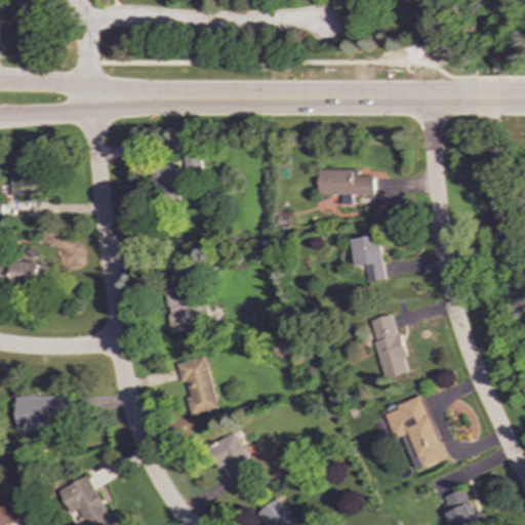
[(200,155),(184,156),(185,171),(201,170),(200,155)]
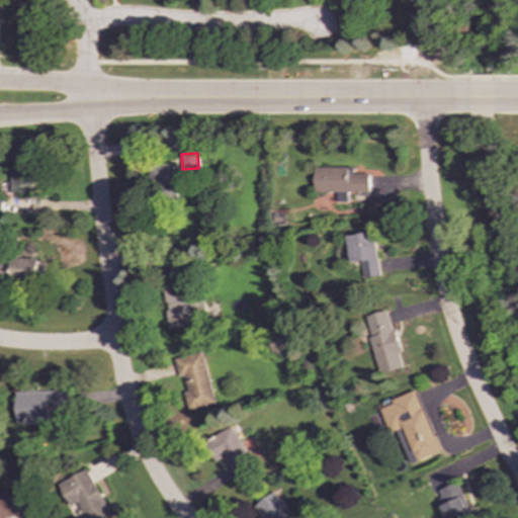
[(173,163),(148,165),(149,188),(159,188),(160,195),(175,194),(173,163)]
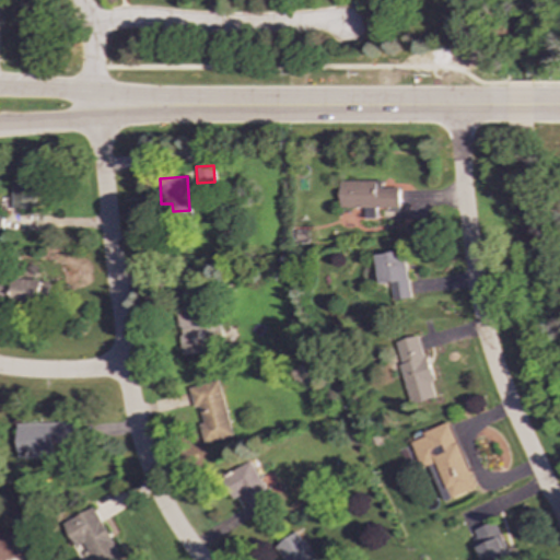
[(13,209),(36,209),(35,181),(13,181),(13,209)]
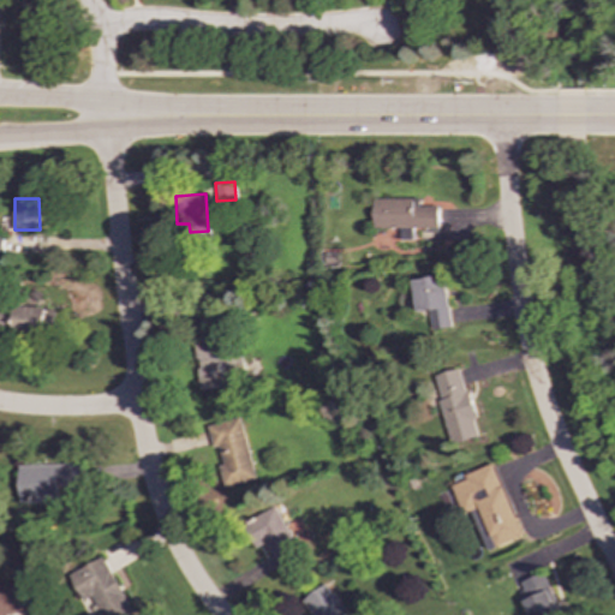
[(439,207),(419,207),(419,198),(374,198),(372,228),(400,228),(399,240),(412,240),(413,228),(439,228),(439,207)]
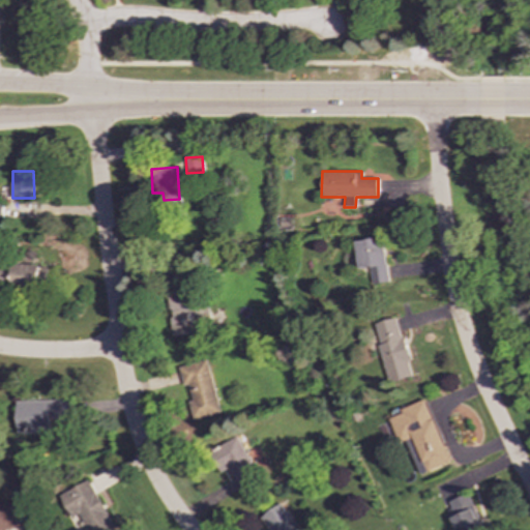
[(372,284),(387,283),(383,237),(356,240),(359,269),(370,268),(372,284)]
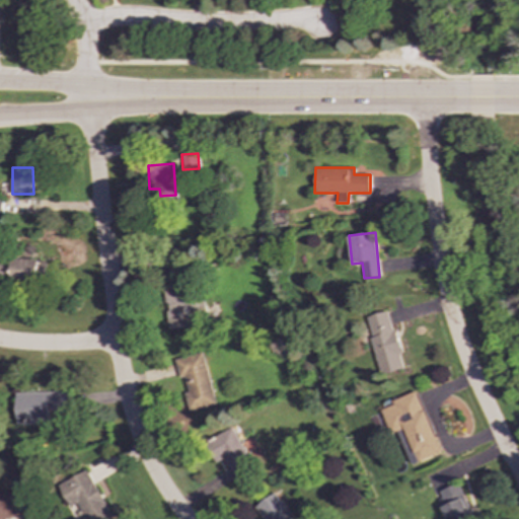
[(48,262),(0,258),(0,280),(46,283),(48,262)]
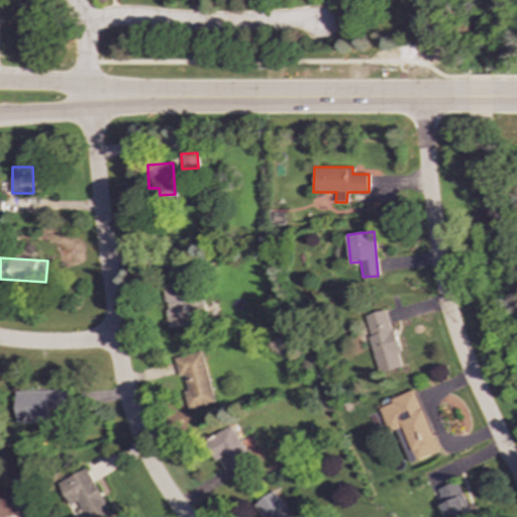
[(163,285),(168,327),(207,322),(204,294),(181,297),(180,282),(163,285)]
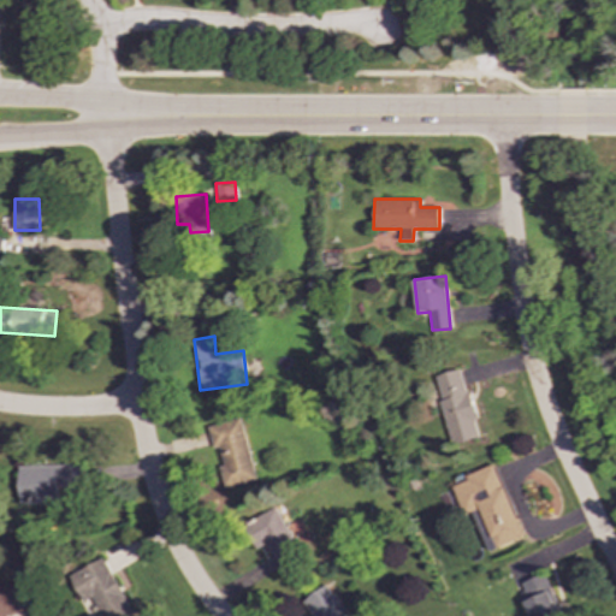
[(451,444),(480,437),(463,368),(434,375),(451,444)]
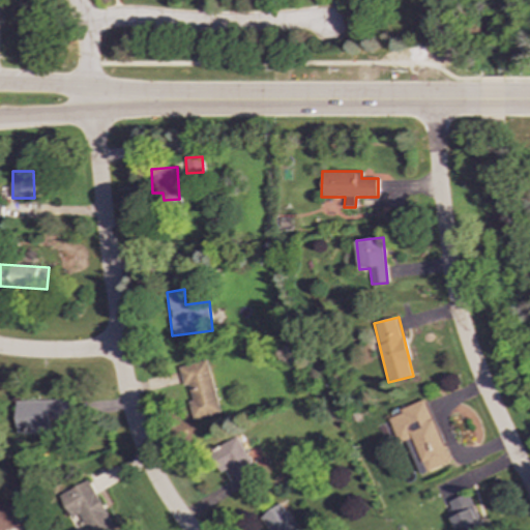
[(222,413),(207,359),(178,366),(183,386),(187,385),(196,419),(222,413)]
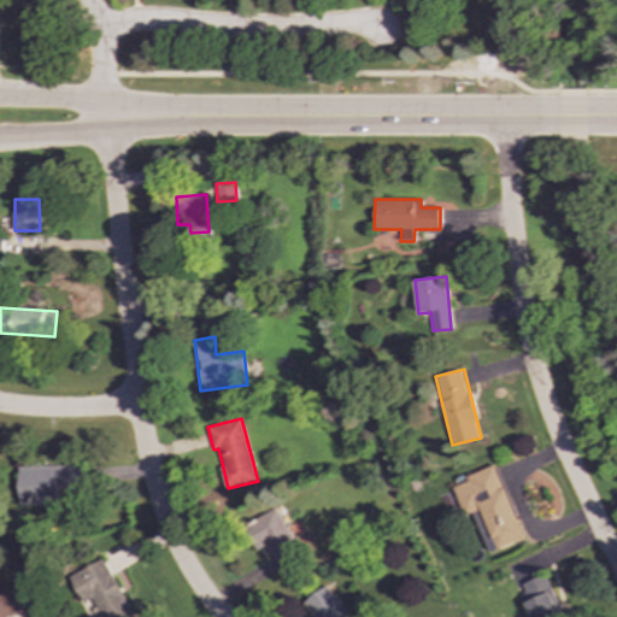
[(83,466),(18,468),(19,505),(58,504),(58,487),(83,487),(83,466)]
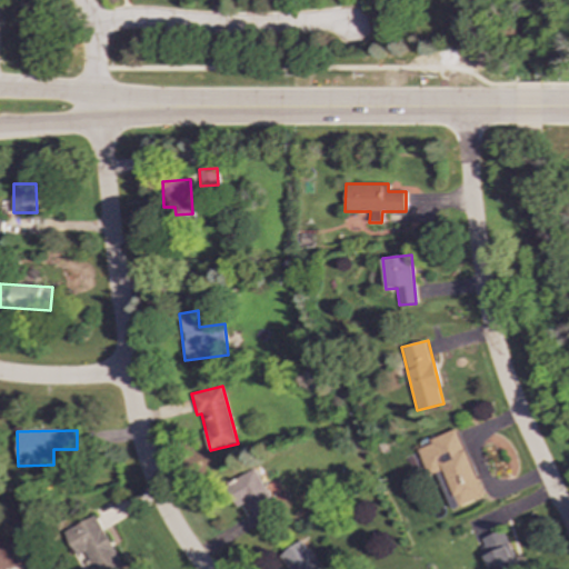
[(485,497),(459,430),(416,446),(428,477),(436,473),(449,510),(485,497)]
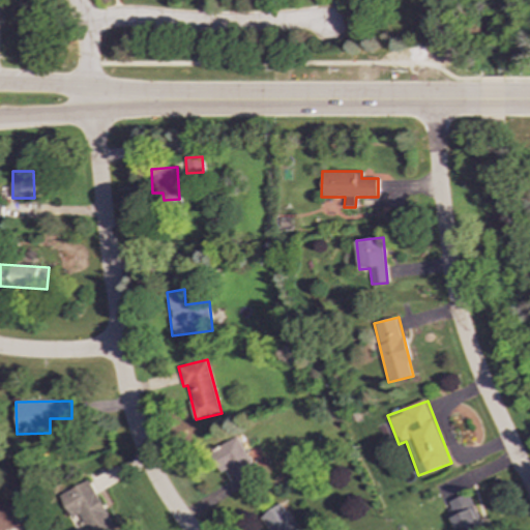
[(210,449),(221,472),(230,468),(240,491),(260,481),(239,436),(210,449)]
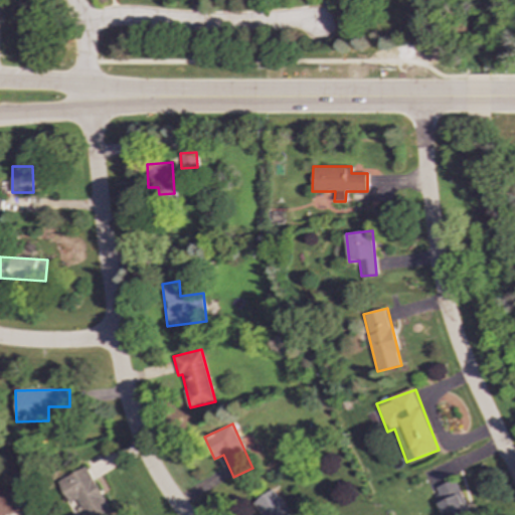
[(58,480),(68,503),(78,499),(86,514),(112,514),(90,466),(58,480)]
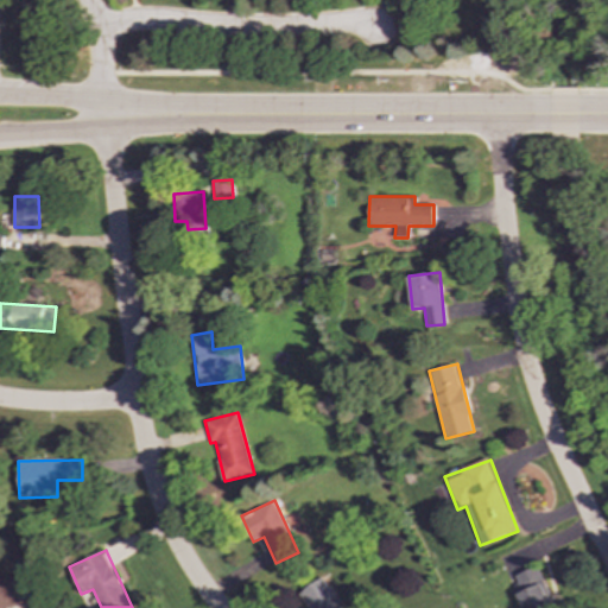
[(523,607),(555,607),(537,567),(511,577),(523,607)]
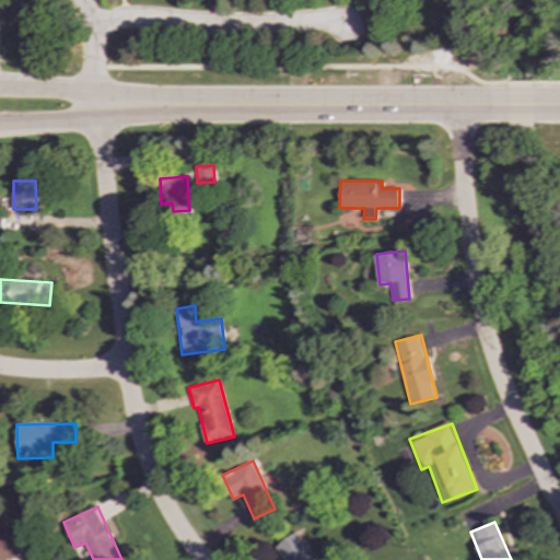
[(0,559),(30,557),(26,531),(0,533),(0,559)]
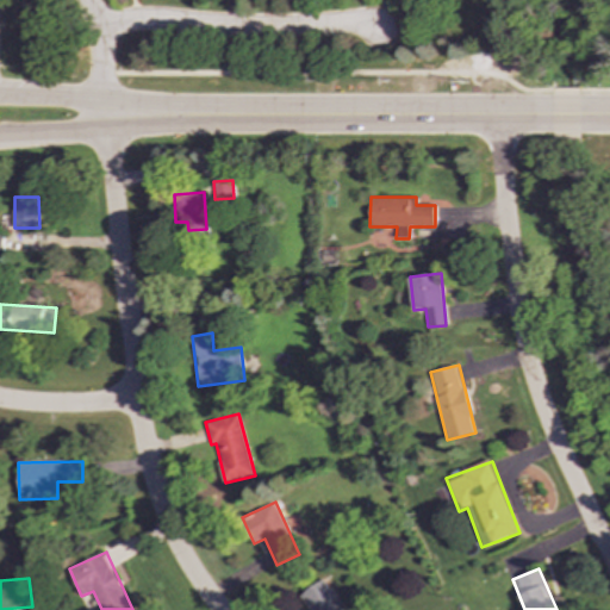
[(344,609),(323,578),(297,596),(306,609),(344,609)]
